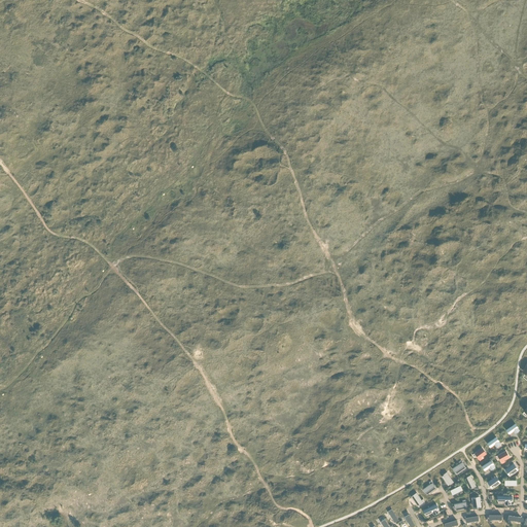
[(515,424),(506,430),(508,433),(510,433),(512,431),(514,430),(515,433),(519,430),(518,427),(515,424)]
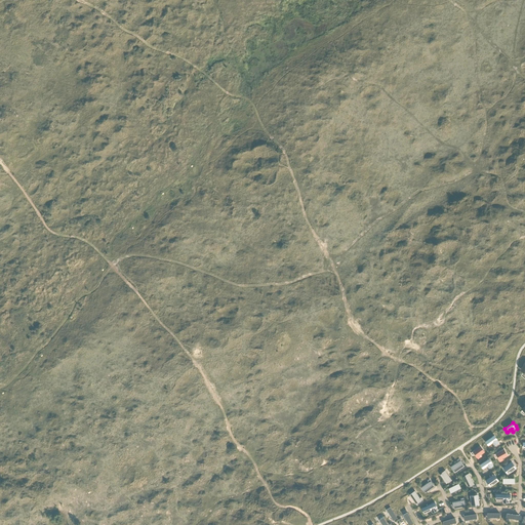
[(494,436),(485,442),(488,445),(491,443),(492,442),(494,445),(498,442),(496,439),(494,436)]
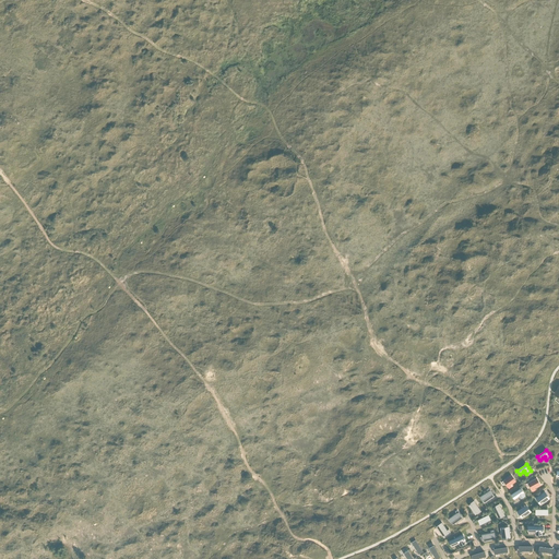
[(511,475),(504,479),(507,483),(506,484),(509,488),(512,486),(511,484),(515,482),(511,475)]
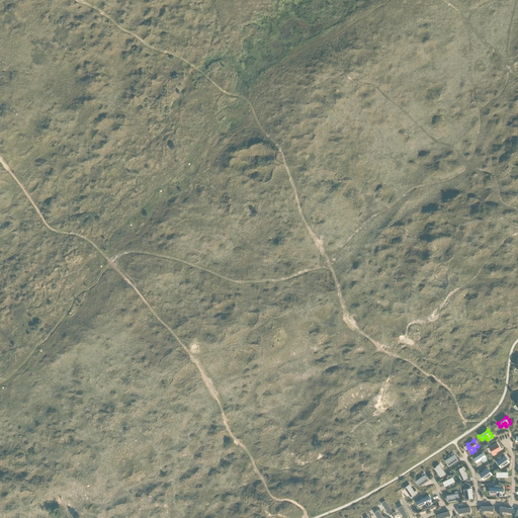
[(497,443),(491,447),(493,450),(491,450),(494,455),(496,454),(495,452),(501,449),(497,443)]
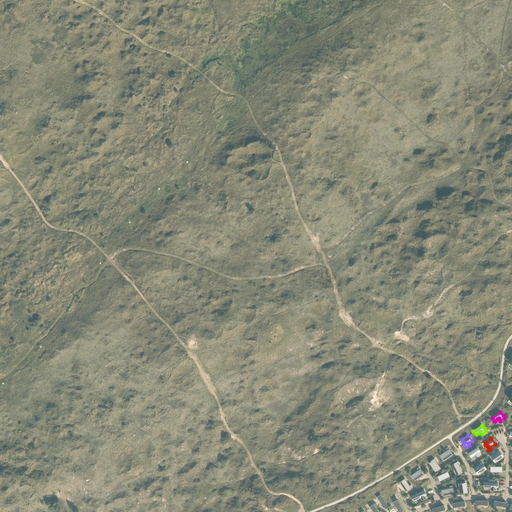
[(448,450),(440,454),(444,460),(454,454),(449,446),(447,448),(448,450)]
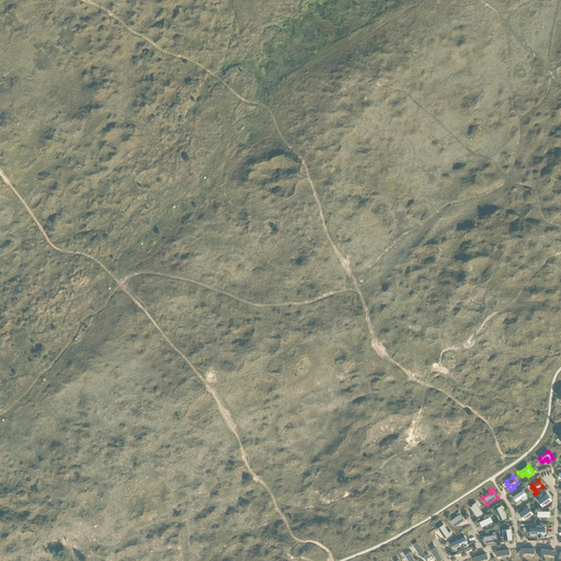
[(523,490),(513,496),(516,501),(519,499),(521,497),(523,501),(527,497),(525,494),(523,490)]
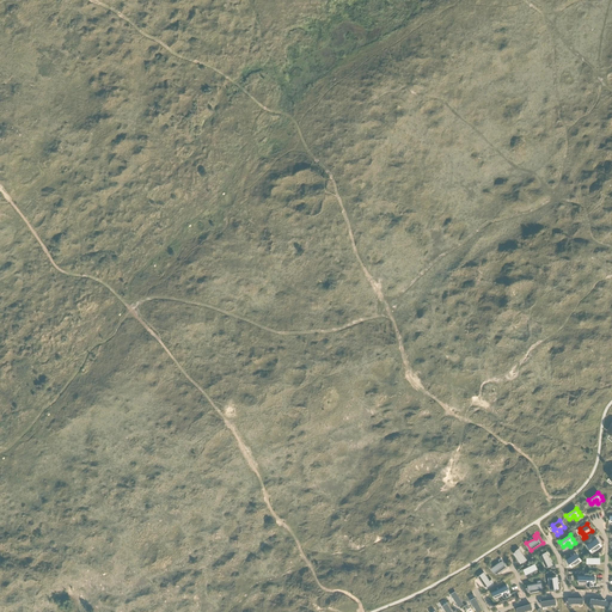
[(597,538),(587,545),(591,551),(594,548),(595,549),(600,546),(598,544),(599,543),(597,538)]
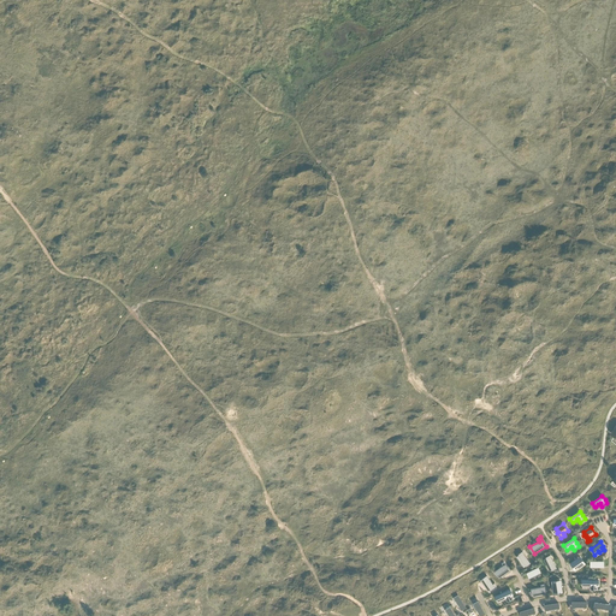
[(532,562),(523,550),(517,555),(526,567),(532,562)]
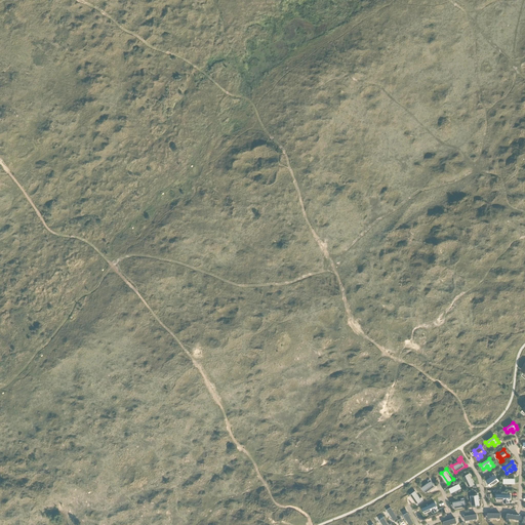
[(474,484),(469,473),(462,476),(468,487),(474,484)]
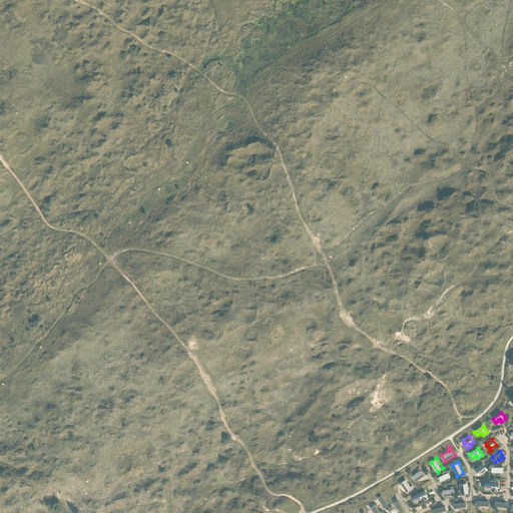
[(483,464),(475,470),(478,474),(481,471),(482,473),(486,470),(484,468),(485,467),(483,464)]
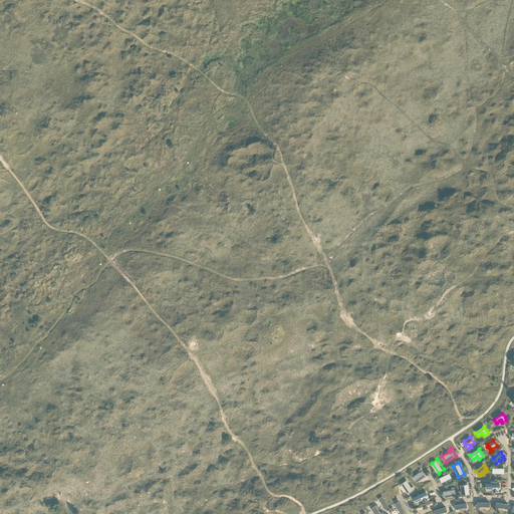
[(423,470),(413,477),(416,481),(417,480),(418,482),(426,475),(425,473),(423,470)]
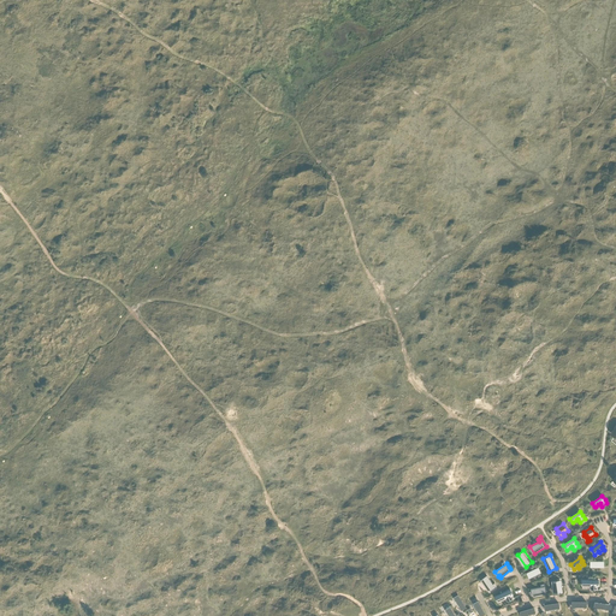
[(539,566),(527,572),(531,578),(543,572),(539,566)]
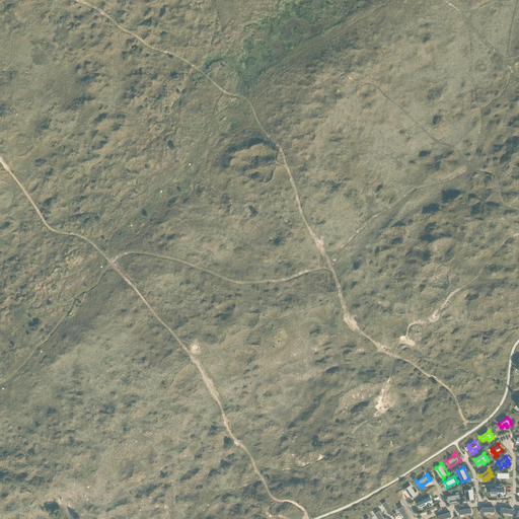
[(416,492),(411,484),(405,488),(413,498),(420,493),(418,490),(416,492)]
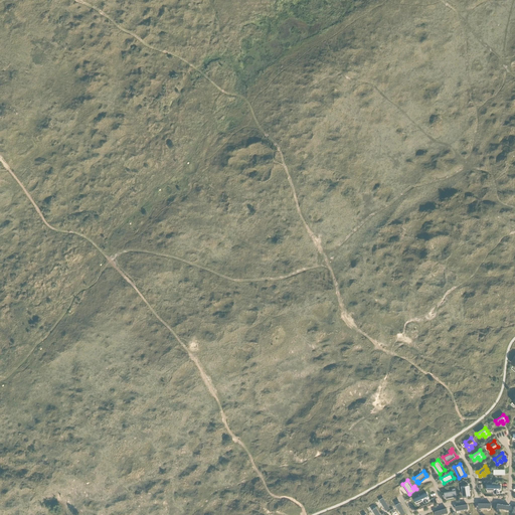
[(453,490),(445,491),(446,498),(458,496),(456,487),(453,488),(453,490)]
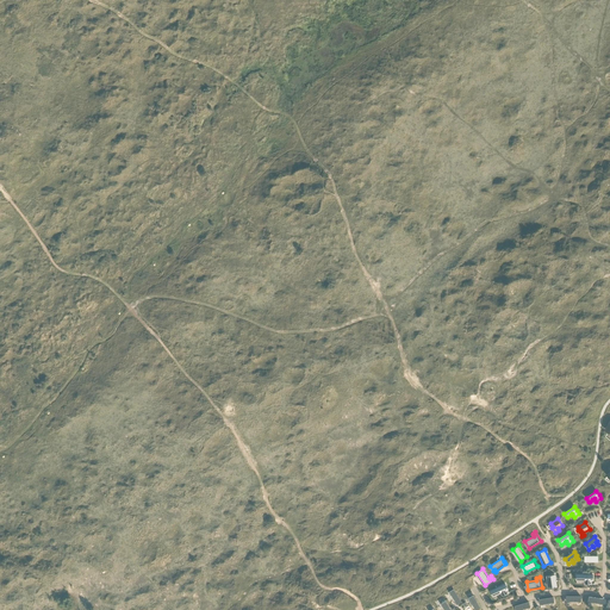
[(505,590),(508,589),(505,584),(490,591),(492,596),(500,592),(502,596),(508,593),(505,590)]
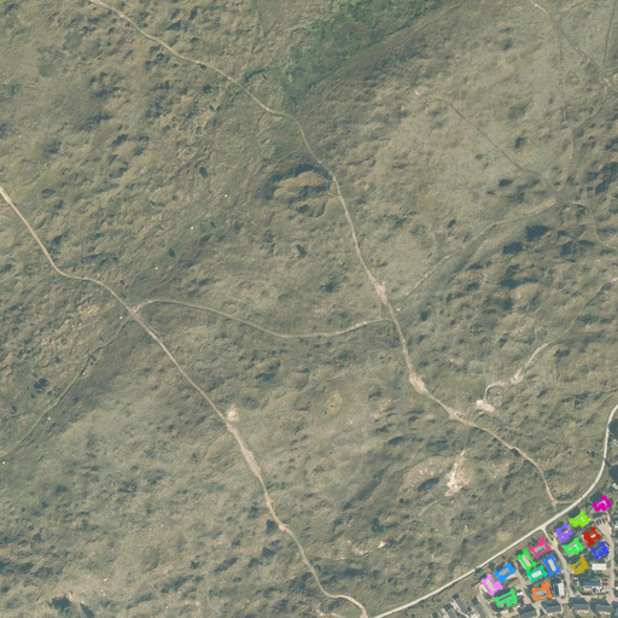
[(468,608),(461,595),(456,599),(464,611),(468,608)]
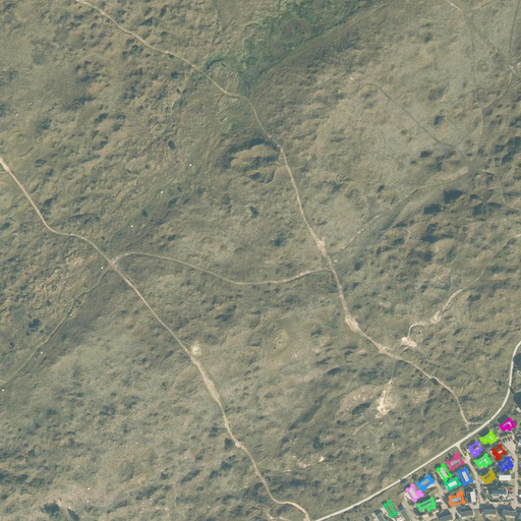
[(411,518),(405,507),(401,509),(407,520),(411,518)]
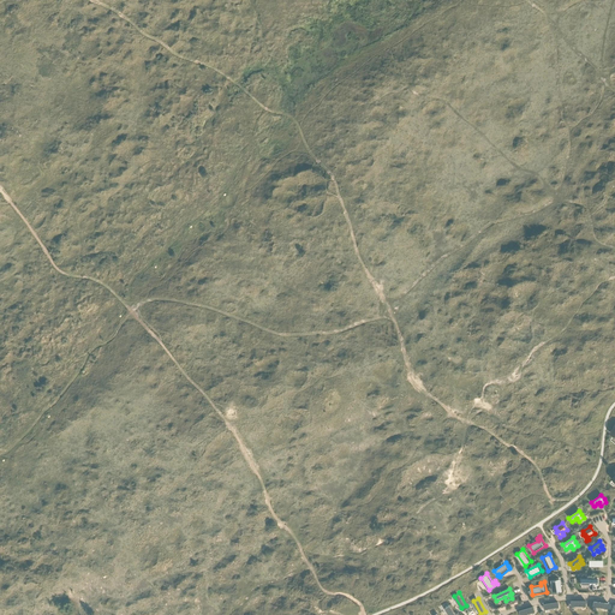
[(457,614),(449,604),(446,608),(449,614),(457,614)]
